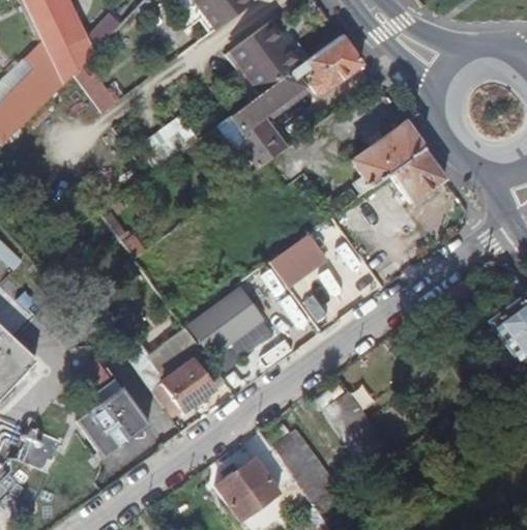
[(96,54),(66,0),(24,0),(53,59),(65,85),(76,76),(87,63),(96,54)]
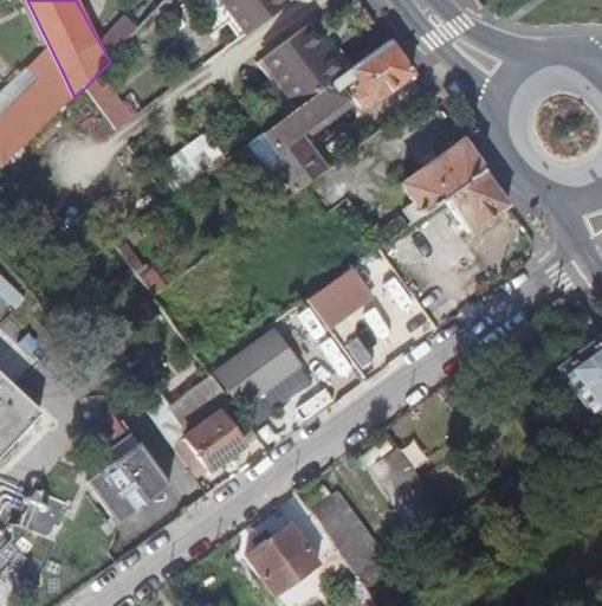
[(245,34),(289,2),(286,0),(220,0),(244,34),(245,34)]
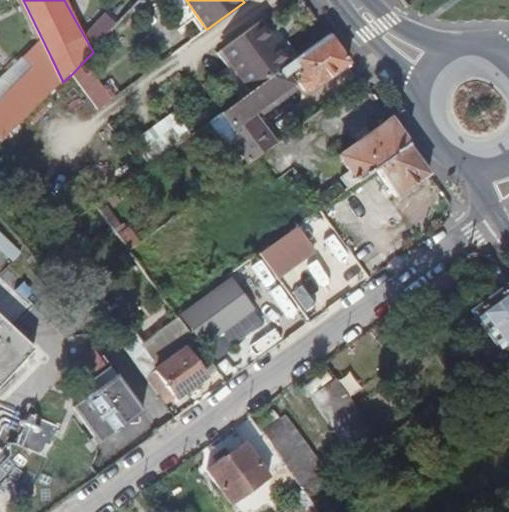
[(103,14),(84,34),(97,46),(116,25),(103,14)]
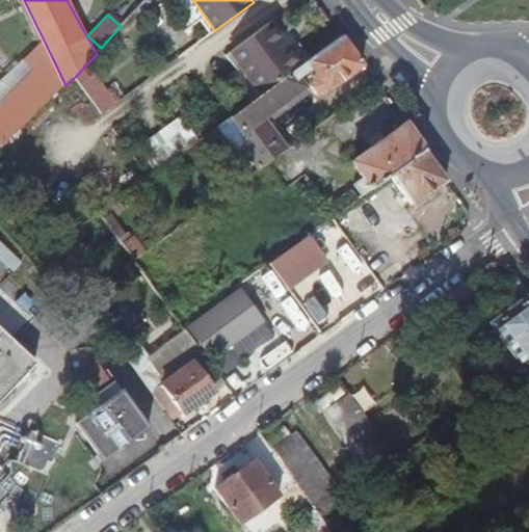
[(300,65),(287,47),(282,51),(275,42),(281,37),(270,22),(232,49),(262,94),(293,71),(300,65)]
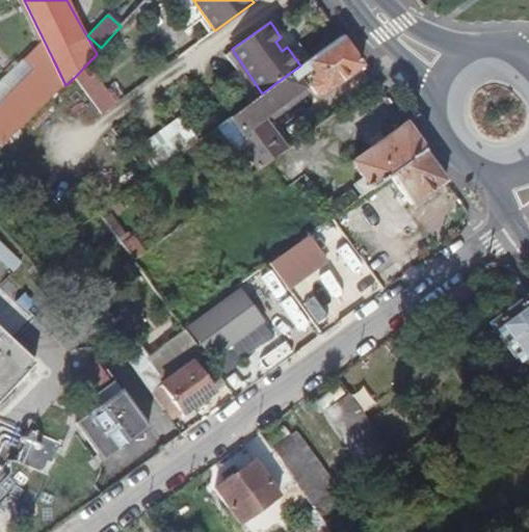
[(323,92),(363,64),(342,35),(300,65),(293,71),(297,76),(299,74),(314,64),(321,75),(314,79),(323,92)]
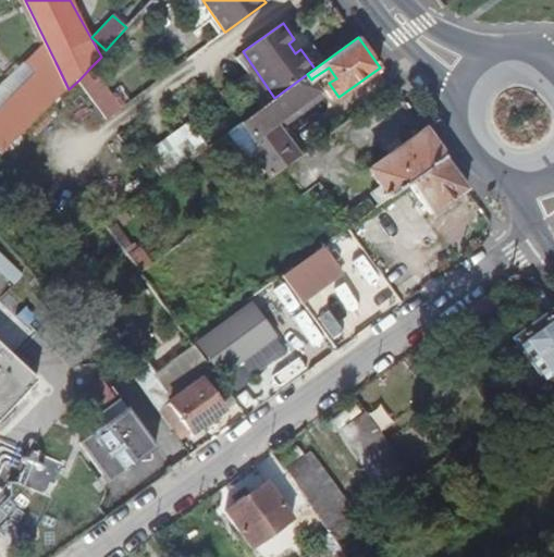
[(300,49),(294,39),(288,44),(295,53),(300,49)]
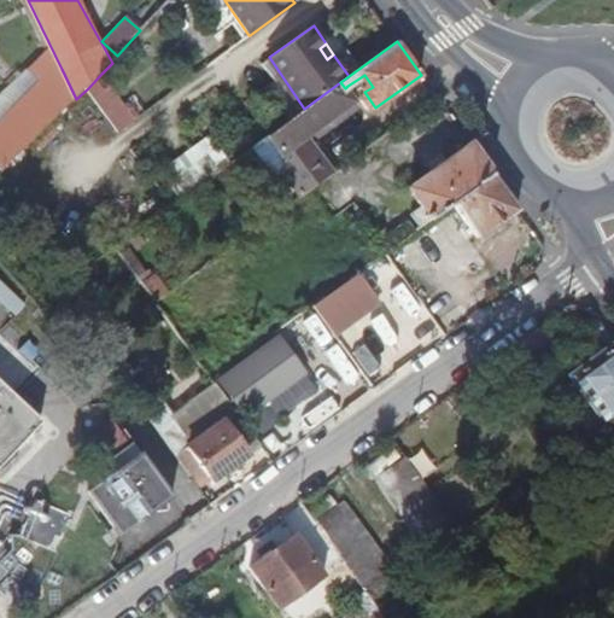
[(0,162),(6,169),(76,99),(62,69),(0,128),(0,162)]
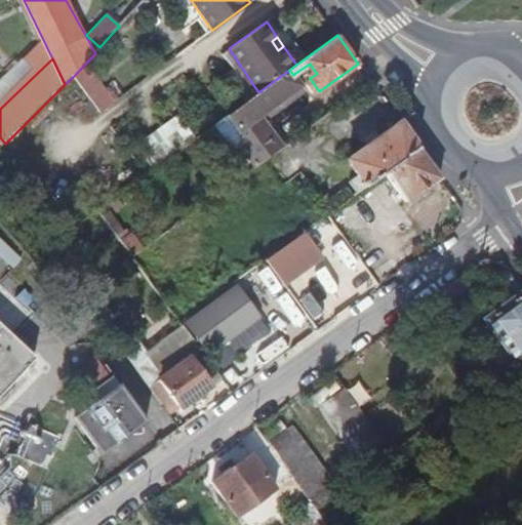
[(116,102),(86,63),(75,75),(102,112),(116,102)]
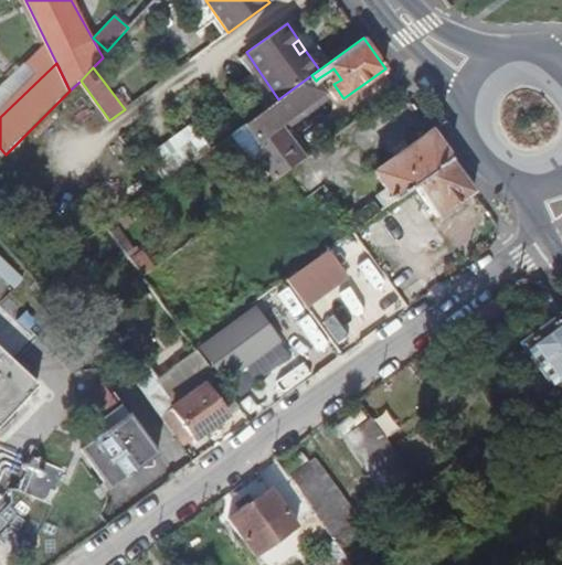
[(281,123),(326,89),(318,78),(316,81),(311,75),(278,99),(253,117),(273,145),(265,150),(283,174),(306,158),(281,123)]
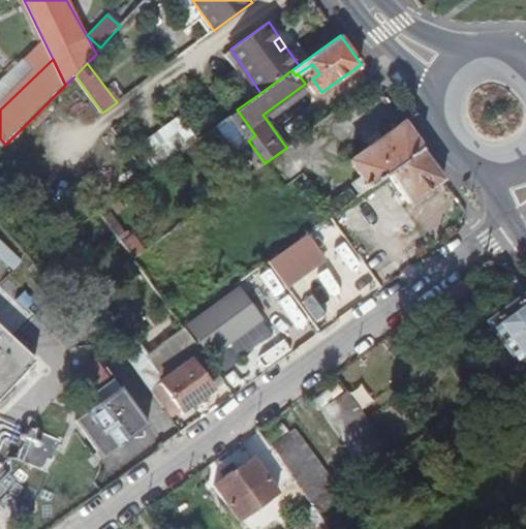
[(255,135),(237,110),(230,115),(216,125),(234,151),(239,147),(255,169),(265,163),(248,141),(255,135)]
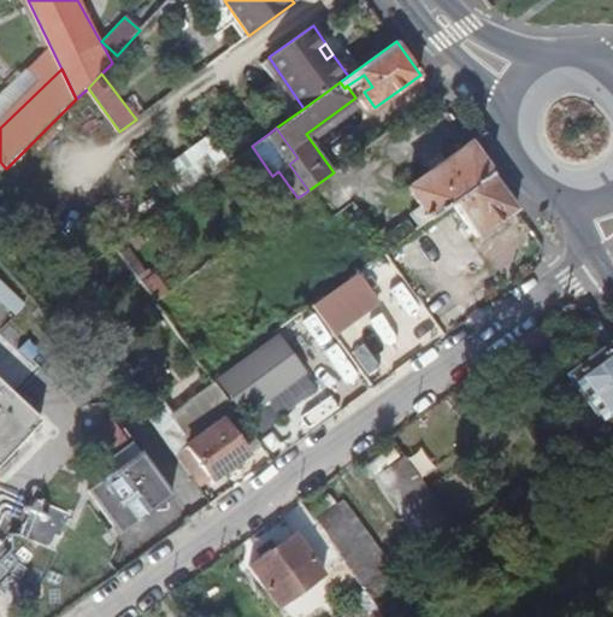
[(160,171),(180,199),(228,164),(207,136),(160,171)]
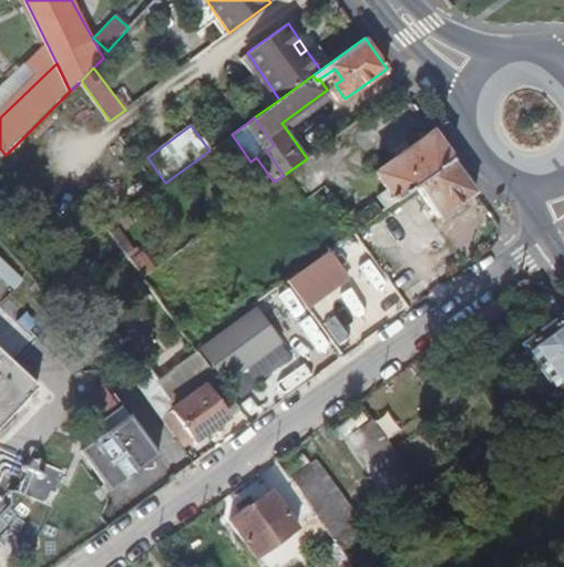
[(417,186),(453,160),(432,131),(375,173),(386,188),(376,195),(385,208),(417,186)]
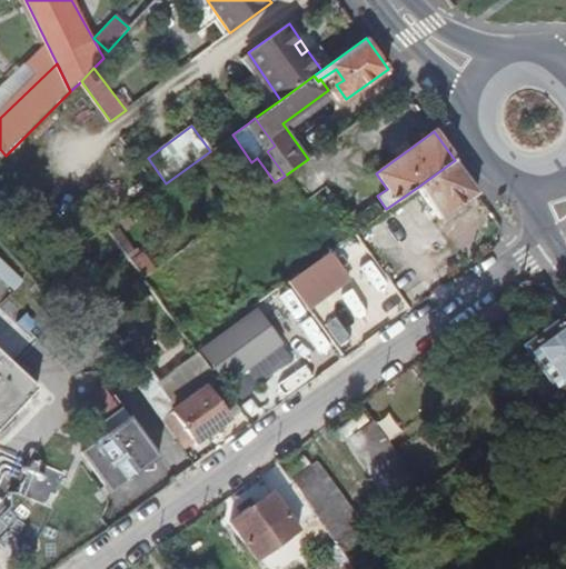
[(442,219),(478,192),(455,160),(418,187),(442,219)]
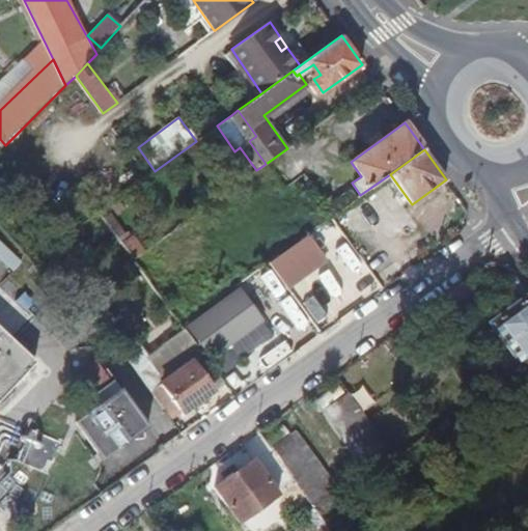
[(333,215),(353,200),(357,198),(351,190),(327,206),(333,215)]
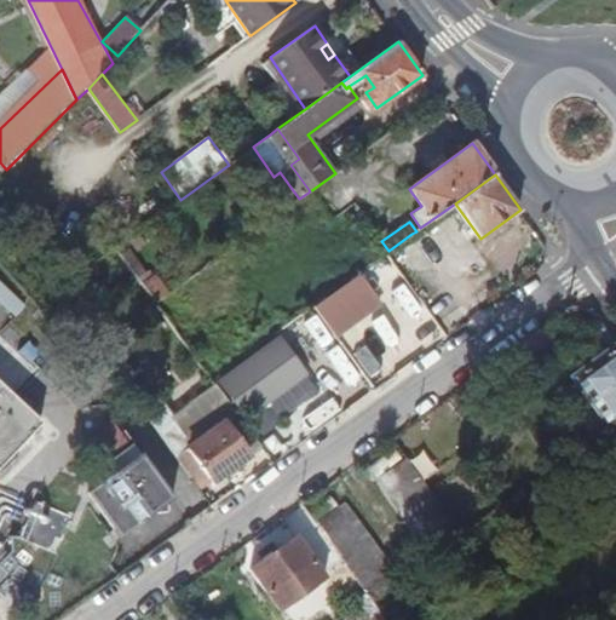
[(122,254),(157,303),(172,292),(140,250),(148,244),(139,231),(131,236),(126,241),(131,248),(122,254)]
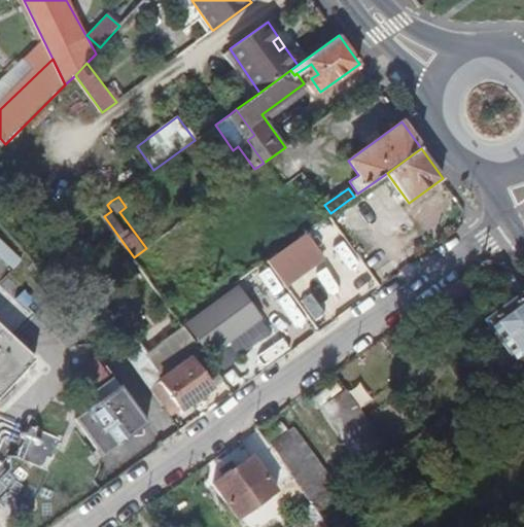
[(264,259),(282,287),(326,257),(307,231),(264,259)]
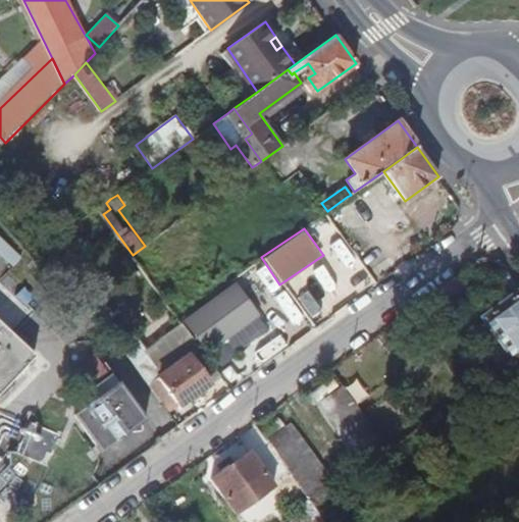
[(23,255),(0,231),(0,249),(15,264),(23,255)]
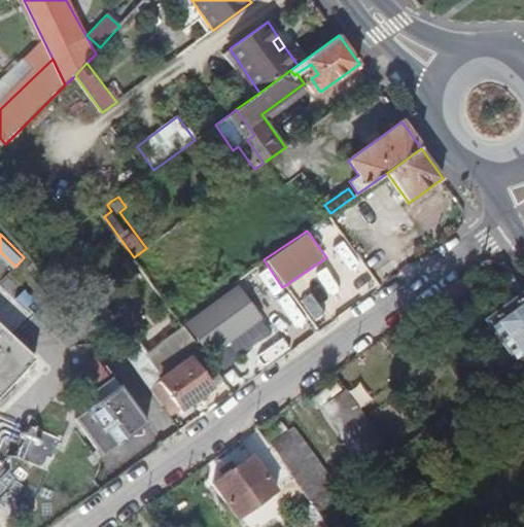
[(40,294),(49,284),(27,262),(16,273),(15,275),(12,273),(4,283),(24,300),(34,289),(40,294)]
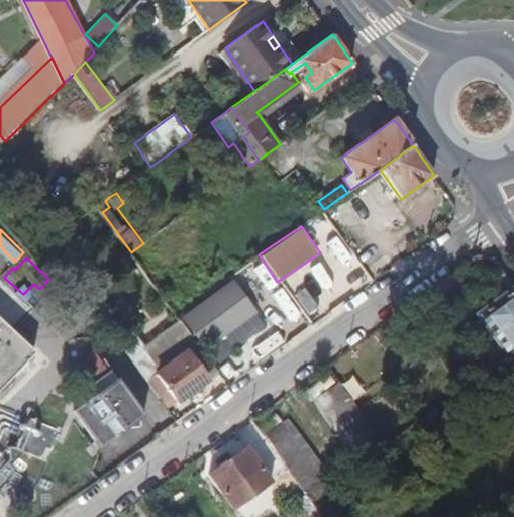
[(513,287),(501,269),(491,276),(504,296),(477,314),(508,360),(513,356),(513,287)]
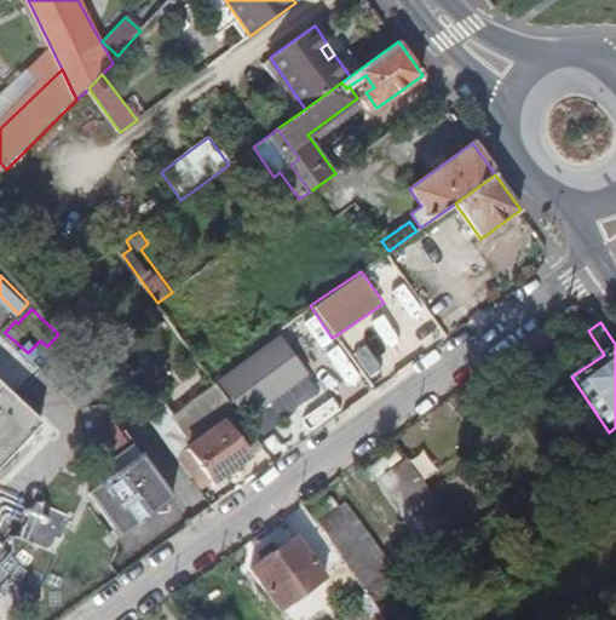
[(299,356),(320,345),(310,327),(289,338),(299,356)]
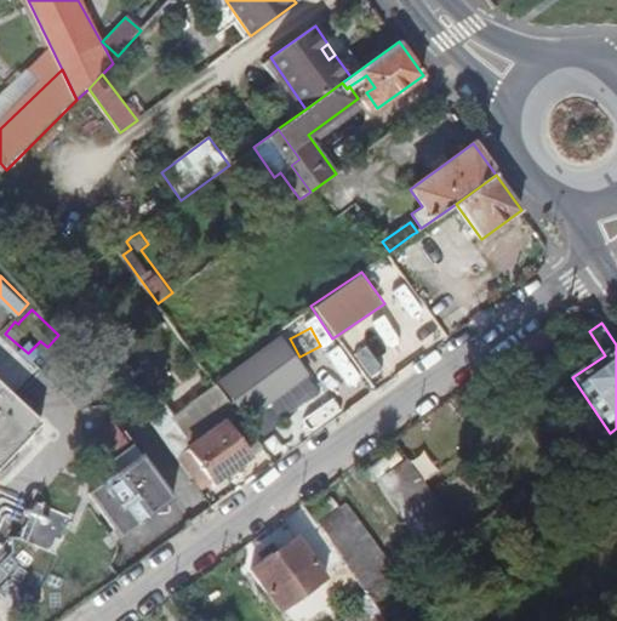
[(280,339),(220,382),(245,417),(267,400),(279,417),(318,391),(280,339)]
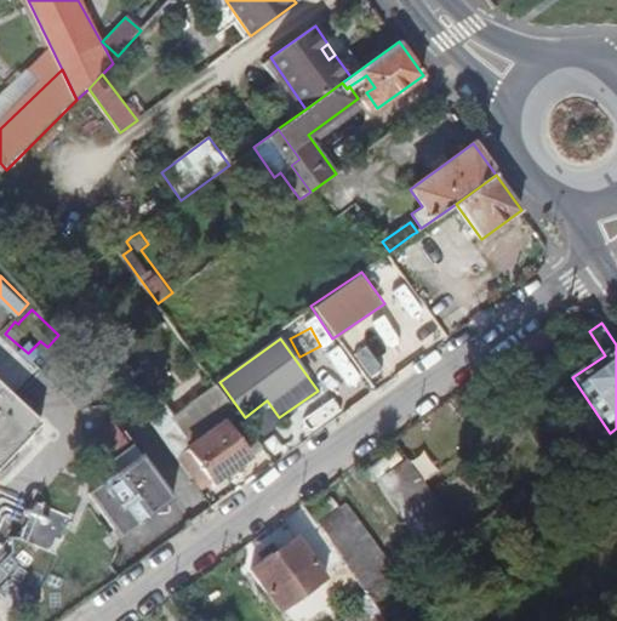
[(367,346),(355,354),(375,380),(387,371),(367,346)]
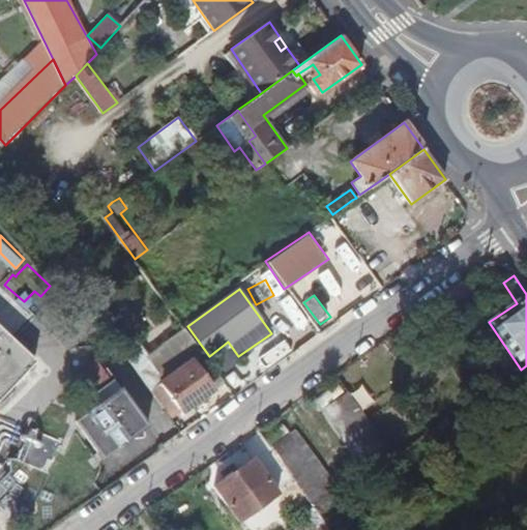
[(0,396),(36,358),(0,323),(0,396)]
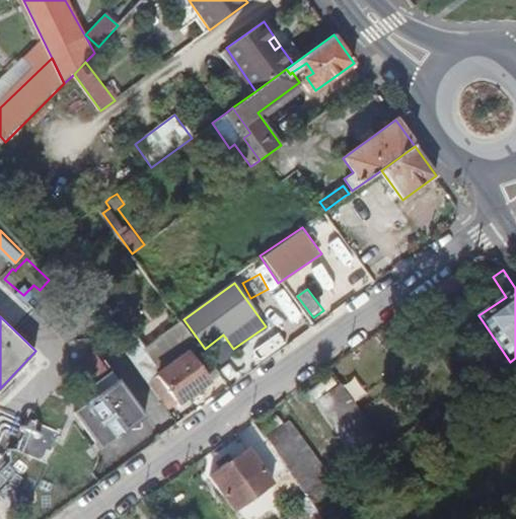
[(189,351),(210,380),(219,373),(180,320),(171,326),(189,351)]
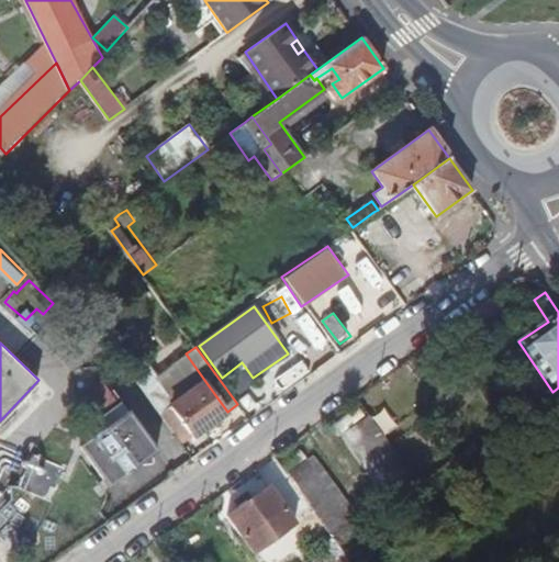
[(196,435),(227,412),(204,380),(172,403),(143,361),(130,370),(181,441),(193,433),(196,435)]
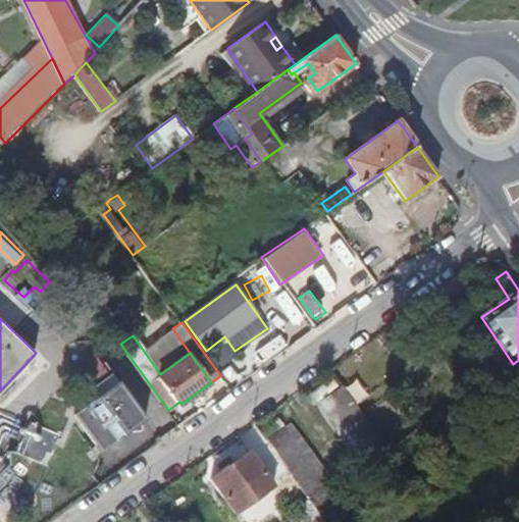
[(148,418),(133,397),(124,385),(119,379),(71,412),(101,452),(148,418)]
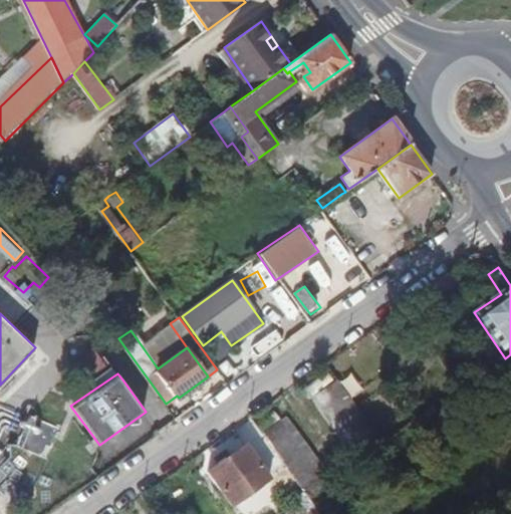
[(384,446),(338,380),(316,397),(362,460),(384,446)]
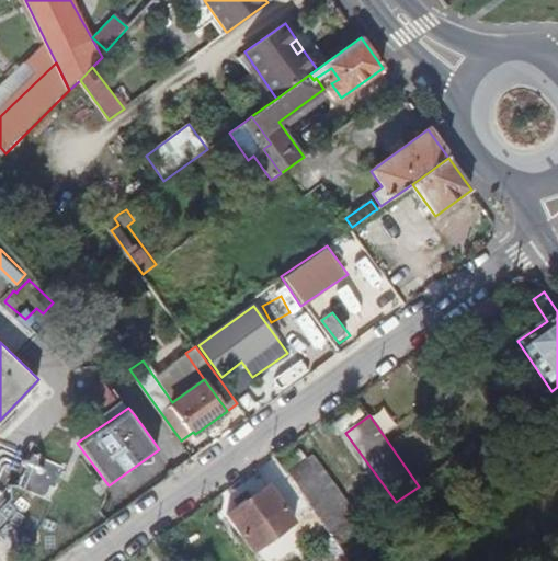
[(52,500),(65,466),(31,454),(19,487),(52,500)]
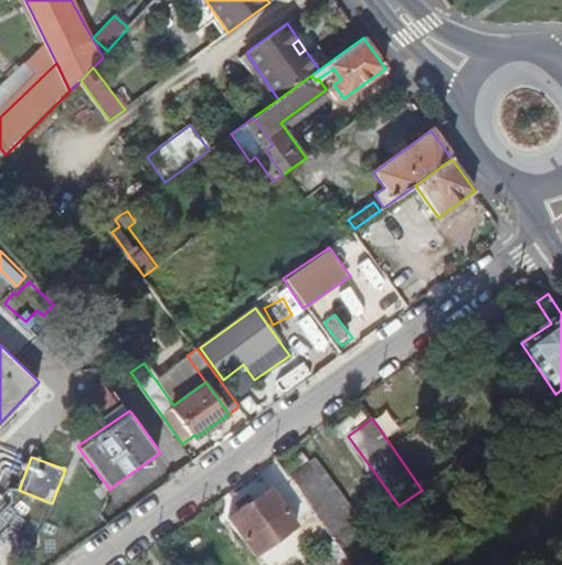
[(366,530),(315,460),(289,479),(317,518),(326,529),(337,544),(339,548),(366,530)]
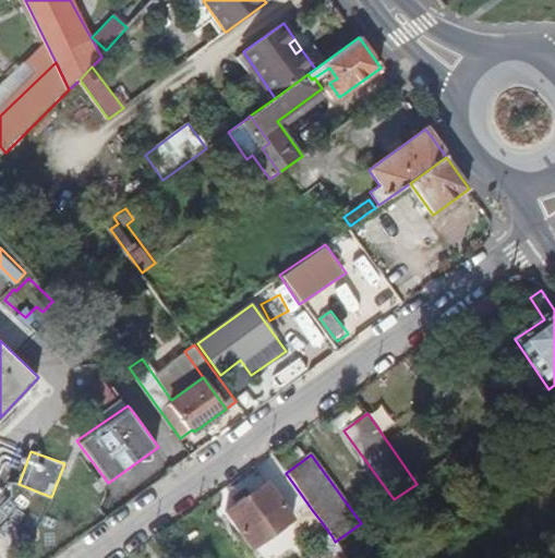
[(293,520),(267,482),(227,511),(254,549),(293,520)]
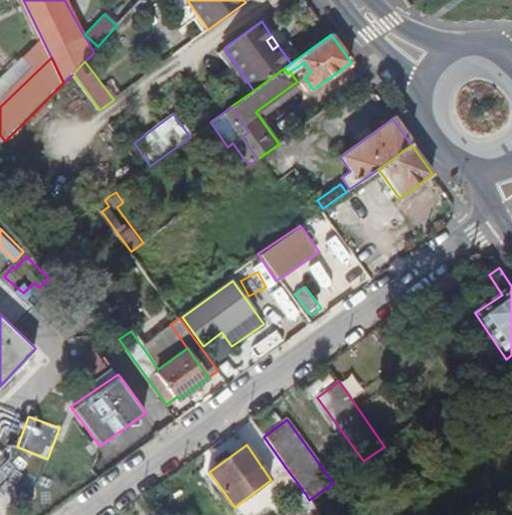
[(283,493),(297,482),(289,472),(276,482),(283,493)]
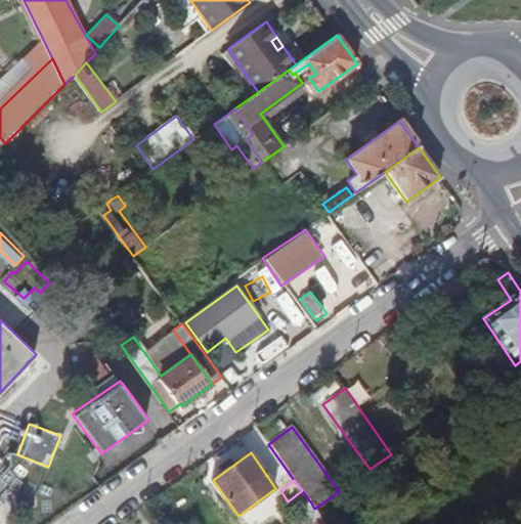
[(323,523),(324,523),(314,509),(312,505),(307,508),(299,515),(289,523),(323,523)]
